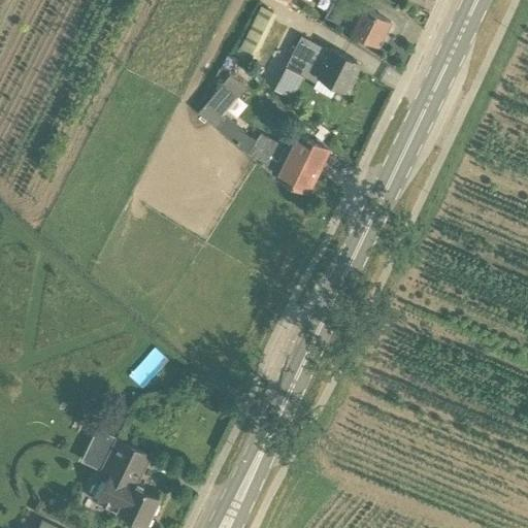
[(333,0),(325,18),(328,19),(381,44),(391,22),(361,7),(361,8),(344,0),(333,0)]
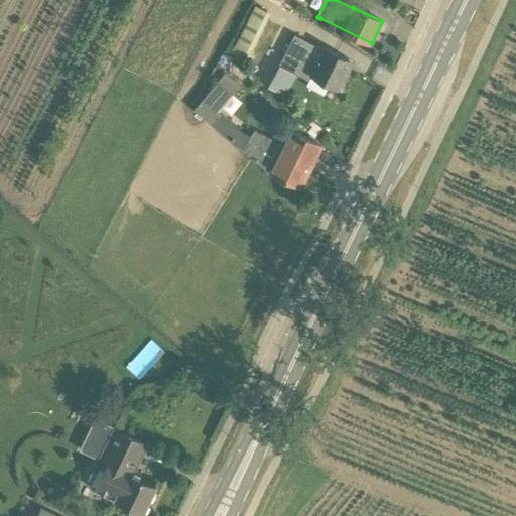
[(255,6),(236,46),(234,45),(229,55),(243,62),(248,52),(251,53),(270,14),(255,6)]
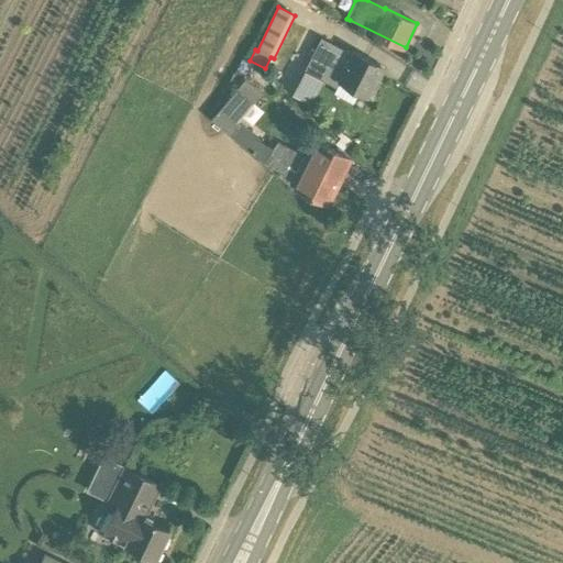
[(375,84),(377,80),(378,80),(382,74),(381,73),(384,67),(364,57),(322,35),(305,69),(337,86),(339,83),(367,98),(370,95),(376,90),(375,84)]
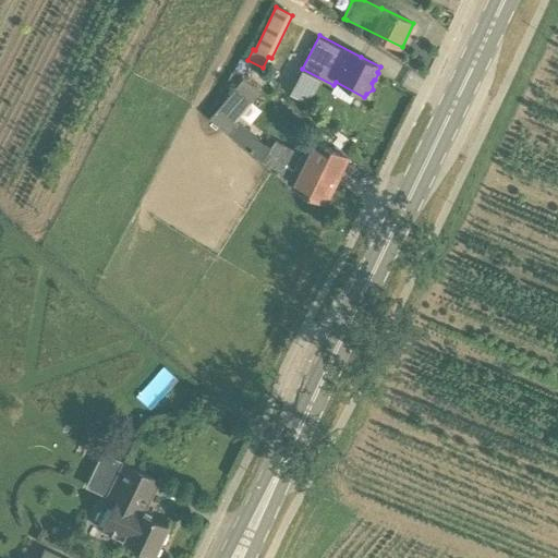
[(287,184),(325,203),(332,186),(334,187),(348,158),(328,148),(313,140),(304,156),(276,140),(269,148),(237,121),(261,94),(243,77),(209,119),(287,184)]
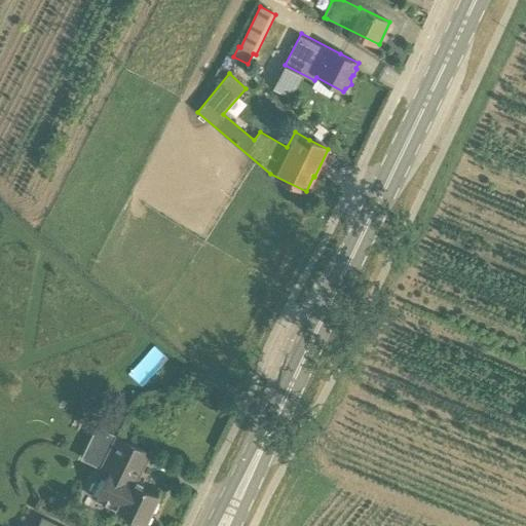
[(147,451),(116,437),(102,466),(110,471),(97,498),(146,523),(159,495),(132,482),(147,451)]
